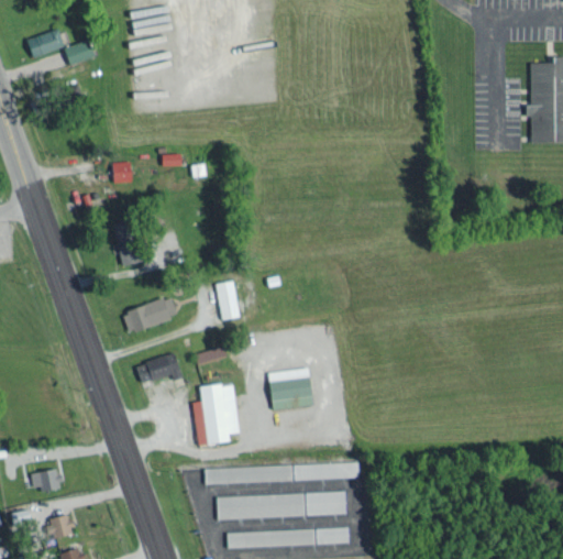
[(33,57),(64,50),(58,31),(29,39),(33,57)]
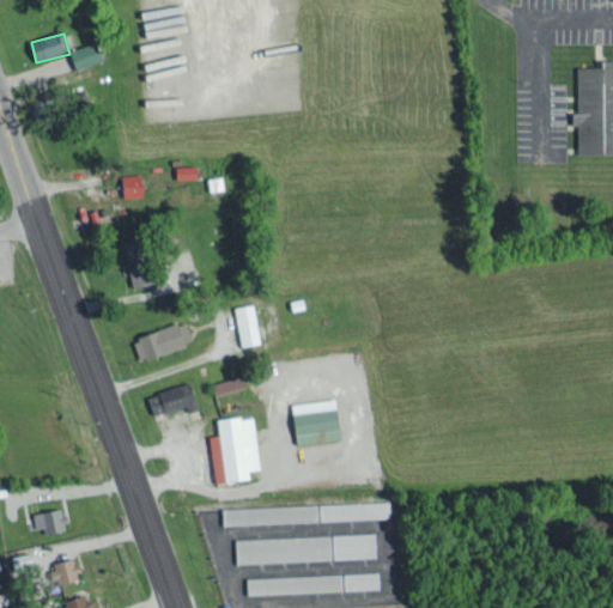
[(104,62),(97,44),(71,54),(77,73),(104,62)]
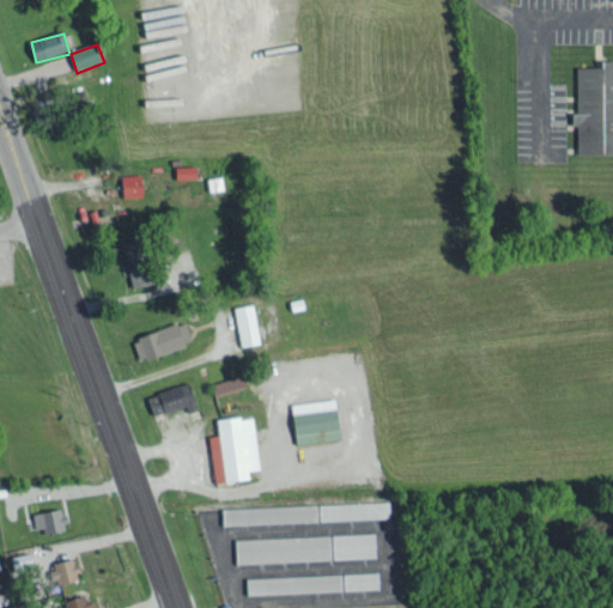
[(612,68),(605,70),(605,62),(592,62),(592,68),(572,68),(572,121),(572,157),(612,156),(612,68)]
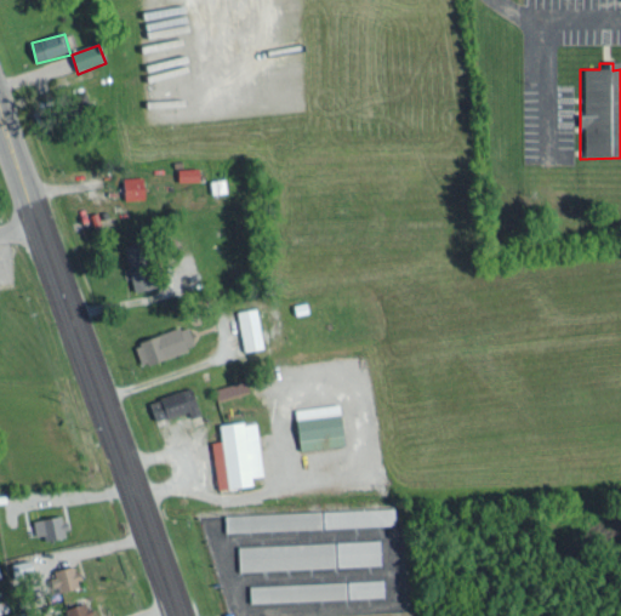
[(200,183),(199,171),(177,172),(177,184),(200,183)]
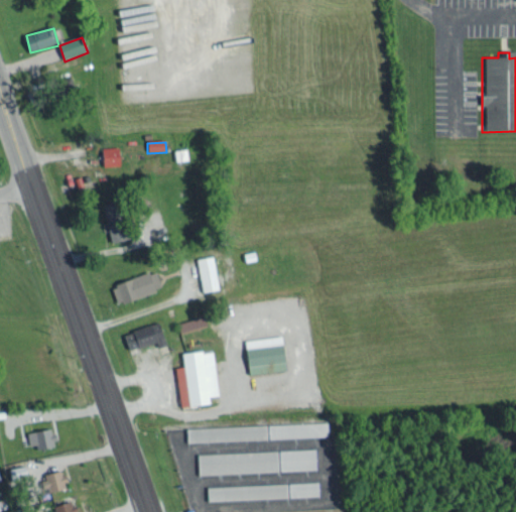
[(103,168),(122,168),(122,150),(104,149),(103,168)]
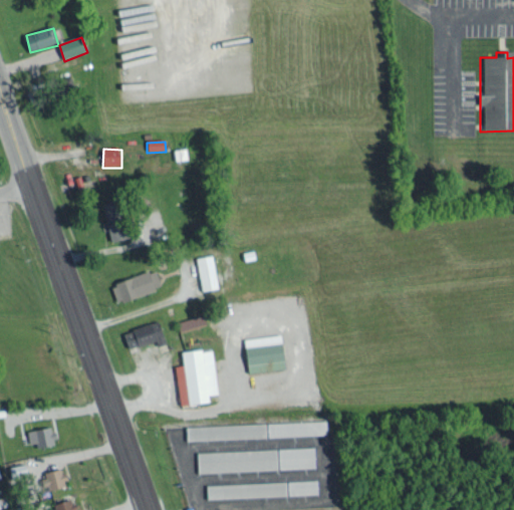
[(175,152),(176,163),(188,162),(187,151),(175,152)]
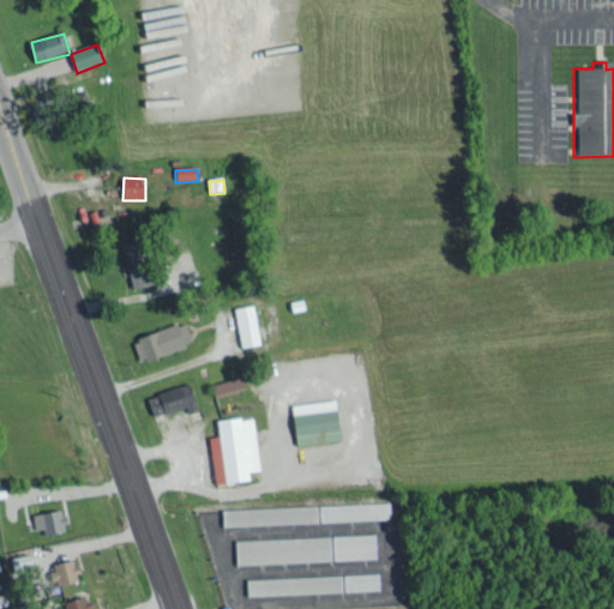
[(122,246),(134,290),(158,284),(146,240),(122,246)]
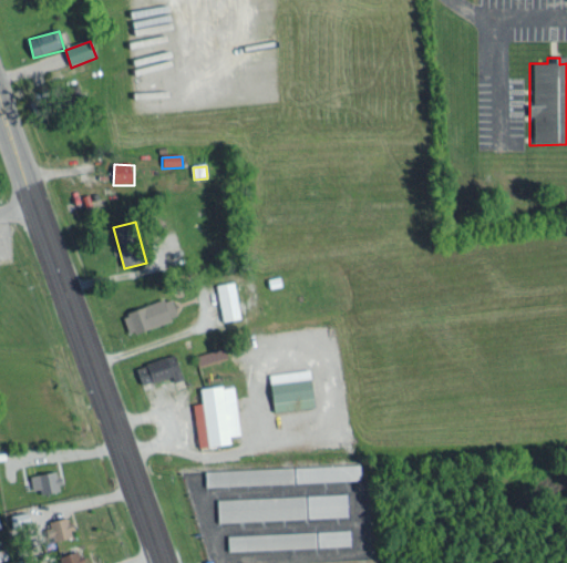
[(217,286),(224,323),(241,319),(235,283),(217,286)]
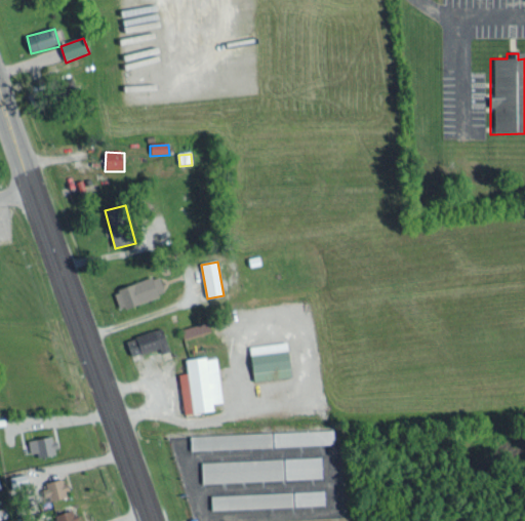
[(166,294),(159,276),(114,292),(121,311),(166,294)]
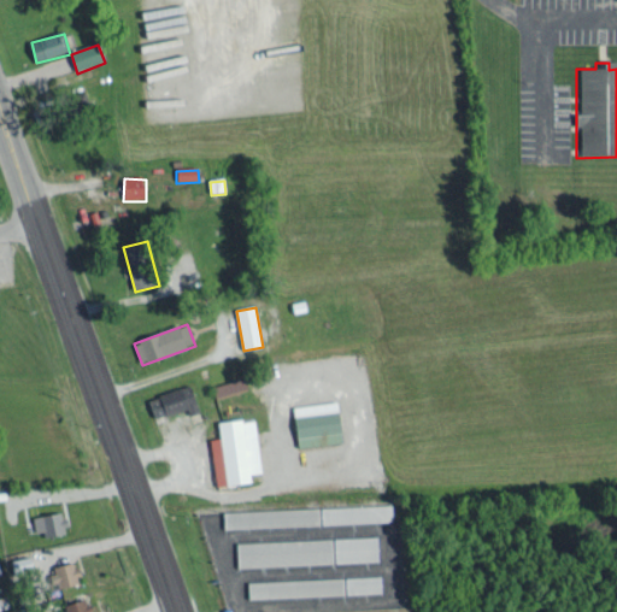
[(248,392),(246,381),(215,387),(216,398),(248,392)]
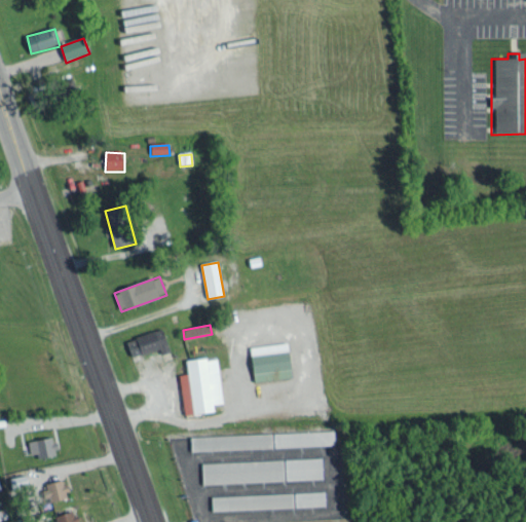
[(130,360),(160,351),(161,355),(171,352),(164,330),(125,341),(130,360)]
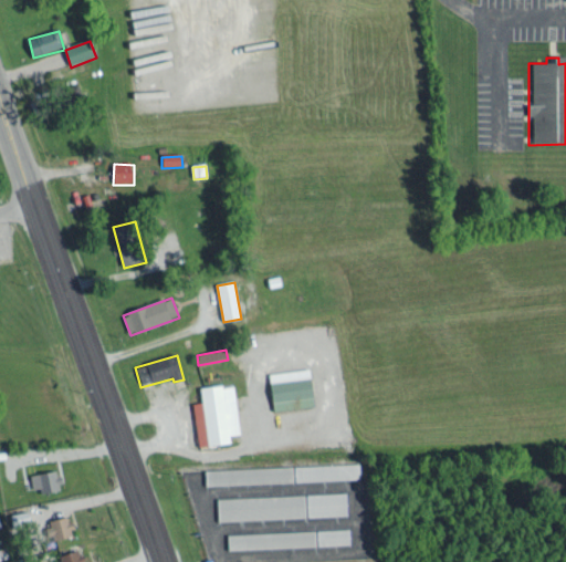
[(315,408),(312,371),(271,374),(274,413),(315,408)]
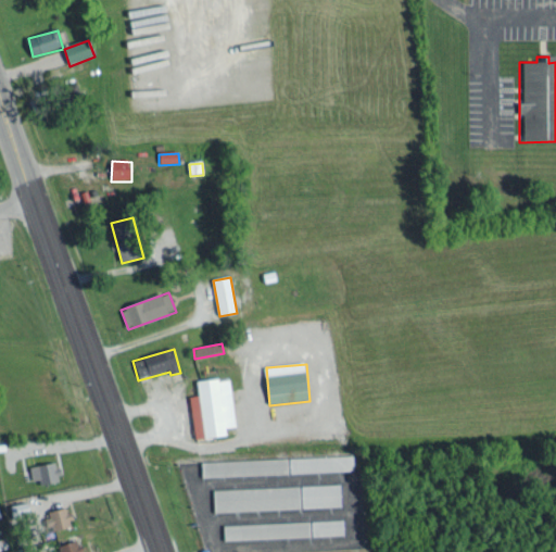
[(238,435),(230,378),(198,383),(200,396),(191,397),(196,440),(238,435)]
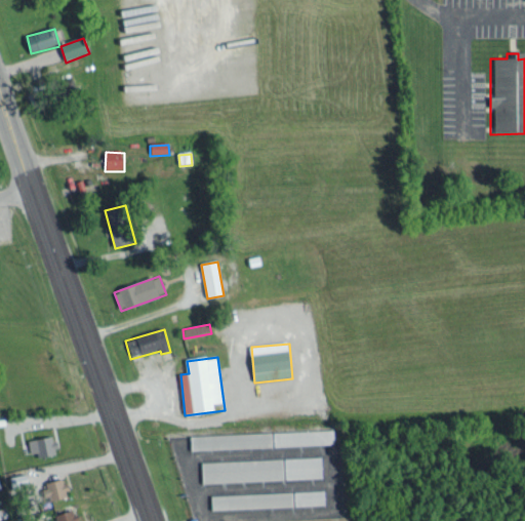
[(191,437),(192,451),(333,446),(332,432),(191,437)]
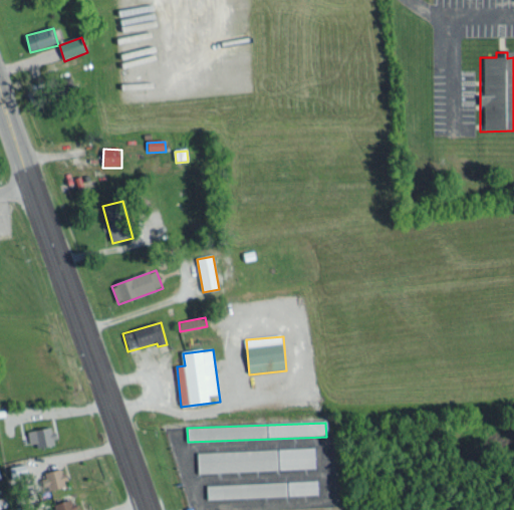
[(53,429),(28,433),(30,449),(56,445),(53,429)]
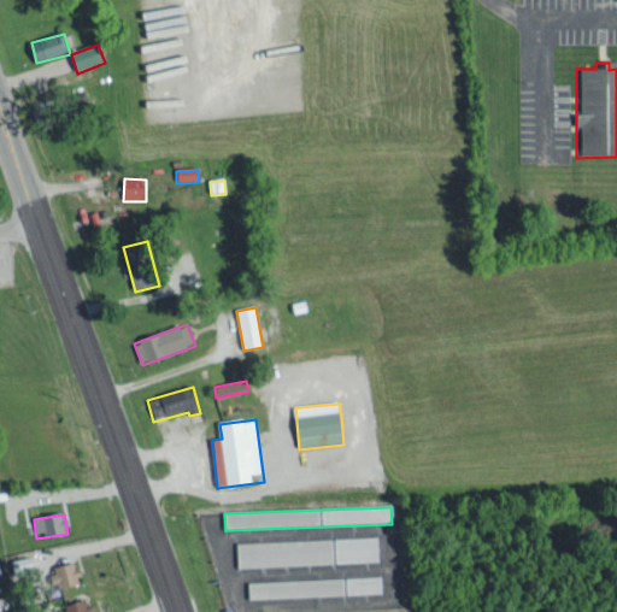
[(377,564),(377,539),(236,543),(236,569),(377,564)]
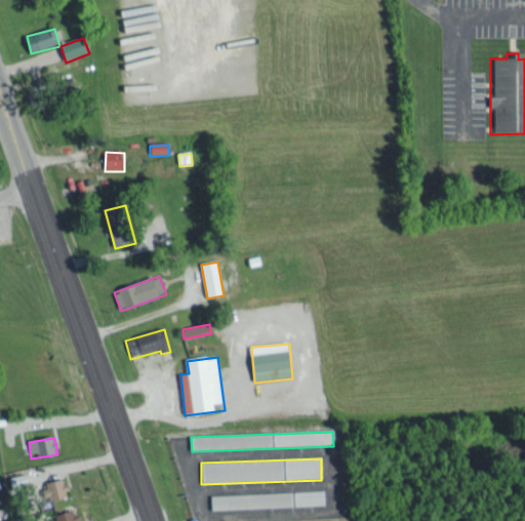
[(8,479),(11,491),(31,486),(28,475),(8,479)]
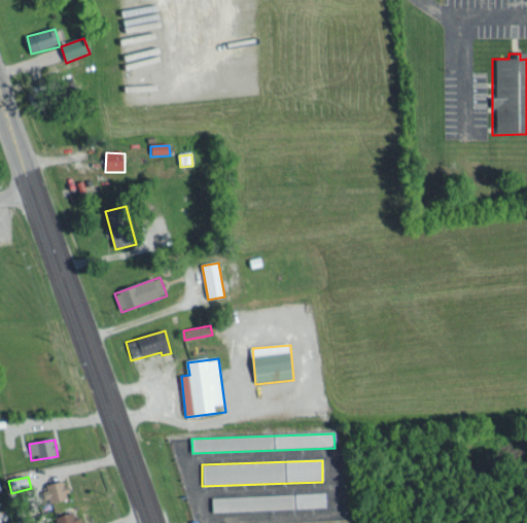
[(70,499),(66,482),(41,487),(45,504),(70,499)]
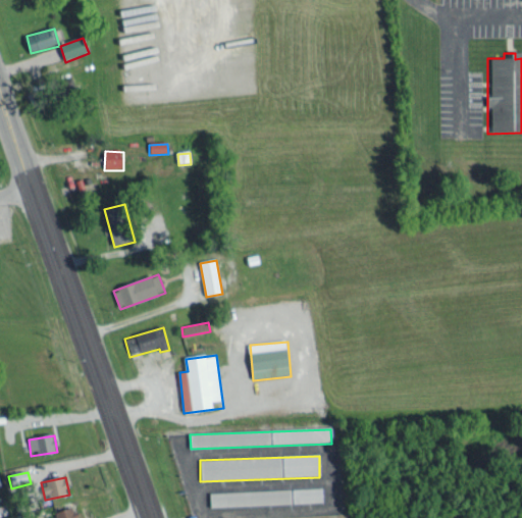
[(210,508),(324,504),(323,489),(210,494),(210,508)]
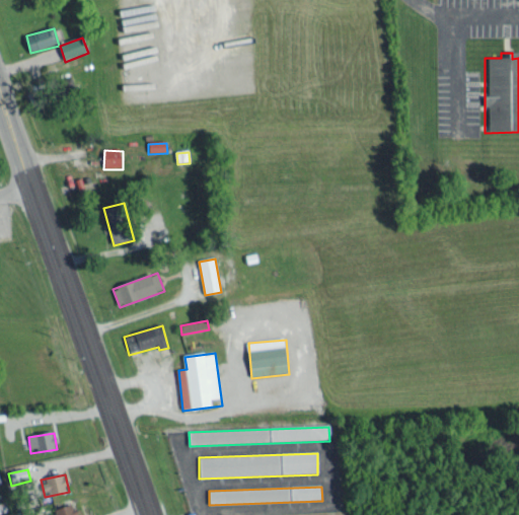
[(0,514),(8,512),(5,503),(0,504),(0,514)]
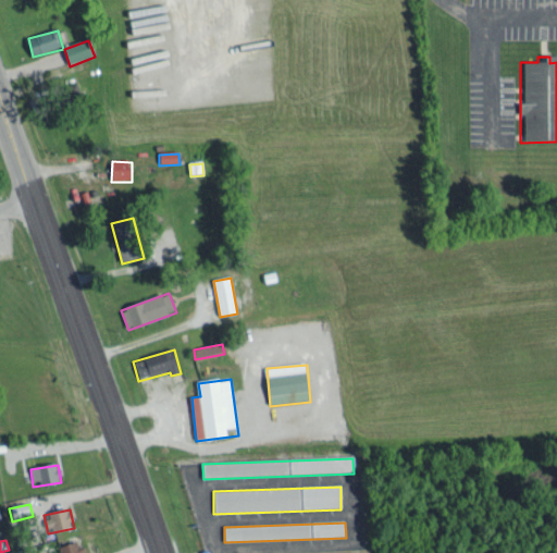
[(82,552),(79,543),(58,548),(59,552),(82,552)]
